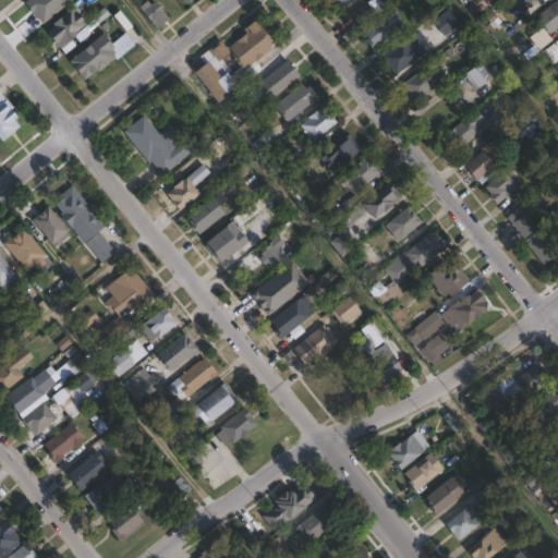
[(147,0),(150,4),(154,1),(168,19),(156,28),(142,11),(143,11),(140,7),(147,0)]
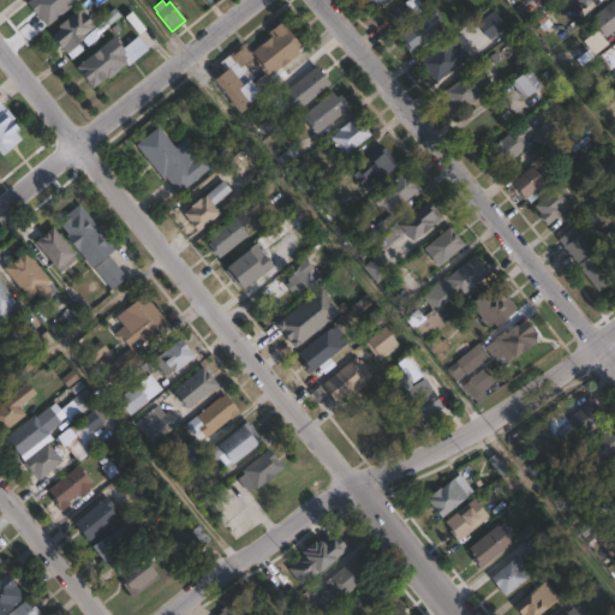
[(413,15),(395,29),(384,16),(402,1),(413,15)]
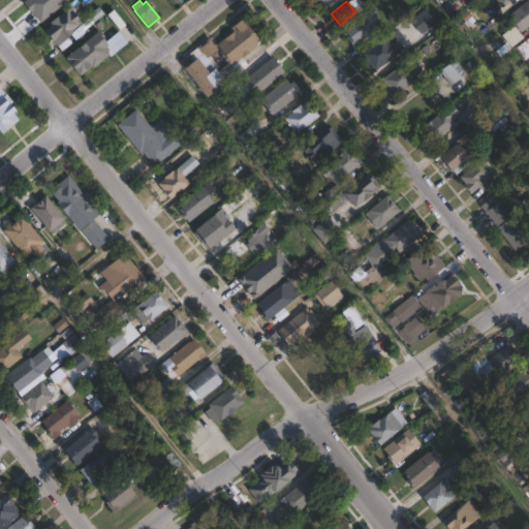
[(528,25),(521,32),(508,17),(528,1),(528,3),(528,25)]
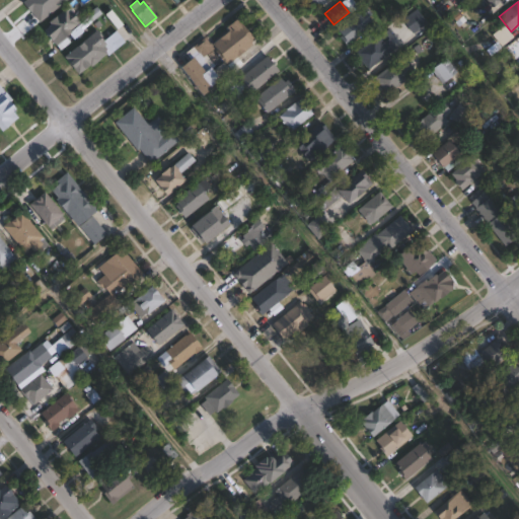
[(355,42),(348,48),(343,42),(346,40),(337,28),(364,5),(371,13),(366,17),(372,24),(354,41),(355,42)]
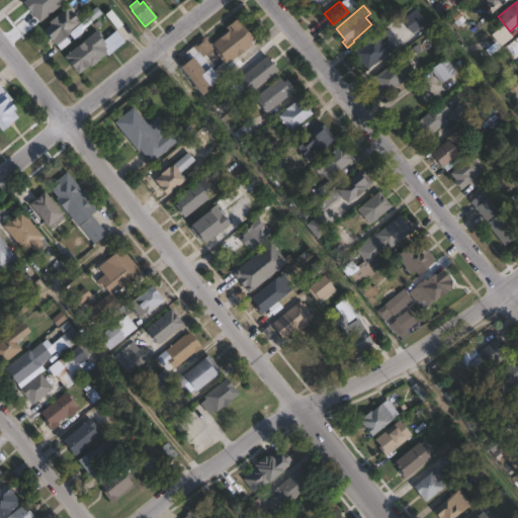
[(69,29),(70,31),(78,24),(83,31),(73,39),(68,33),(65,36),(69,42),(60,50),(44,30),(51,25),(48,21),(66,7),(78,22),(69,29)]
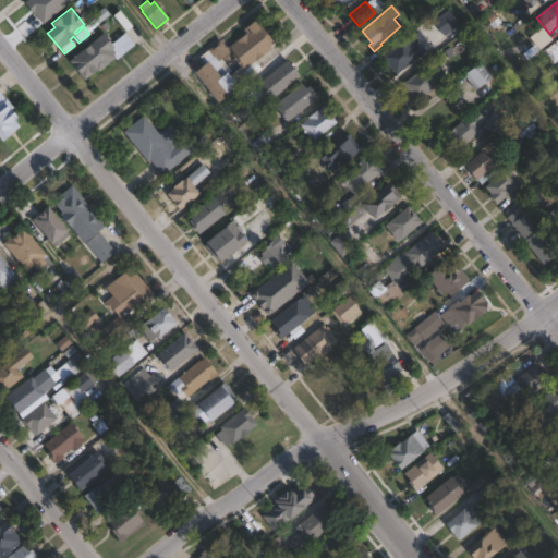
[(458,25),(443,35),(433,21),(448,11),(458,25)]
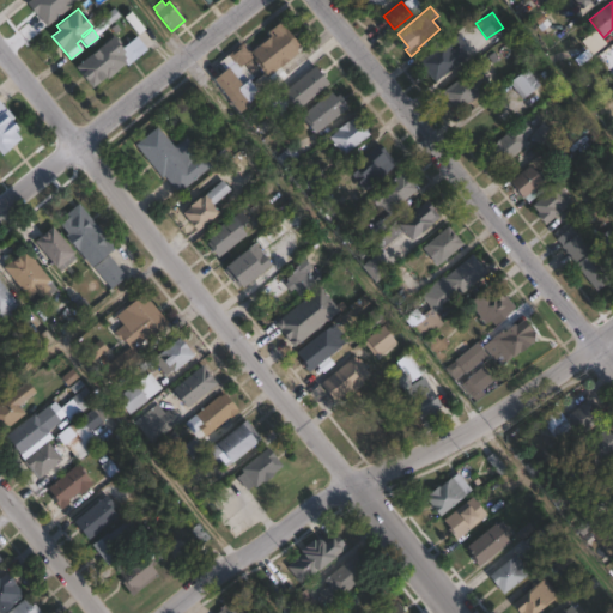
[(296,52),(267,74),(266,72),(262,74),(253,62),(255,60),(249,52),(269,36),(266,32),(279,22),(299,47),(295,50),(296,52)]
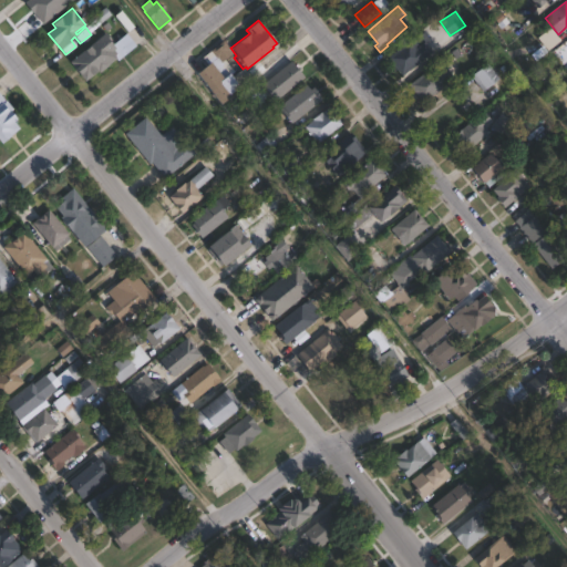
[(566,48),(557,55),(559,58),(544,71),(533,58),(566,30),(566,31),(566,48)]
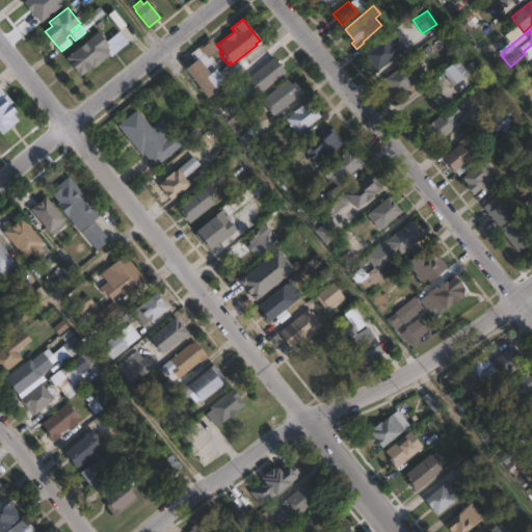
[(100,36),(105,43),(117,31),(127,43),(110,57),(108,55),(91,69),(90,68),(80,77),(64,58),(98,30),(102,34),(100,36)]
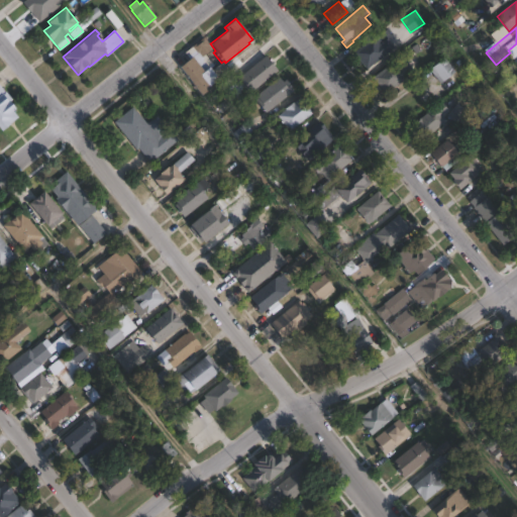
[(386,30),(391,36),(388,39),(394,47),(367,70),(353,53),(377,33),(379,35),(386,30)]
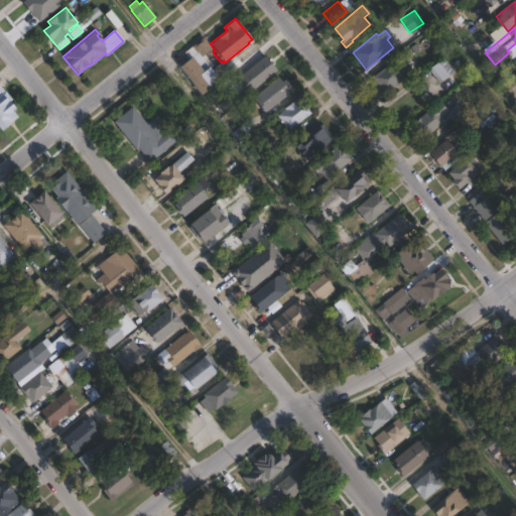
[(203,37),(208,43),(209,42),(212,45),(211,46),(212,48),(201,57),(191,46),(203,37)]
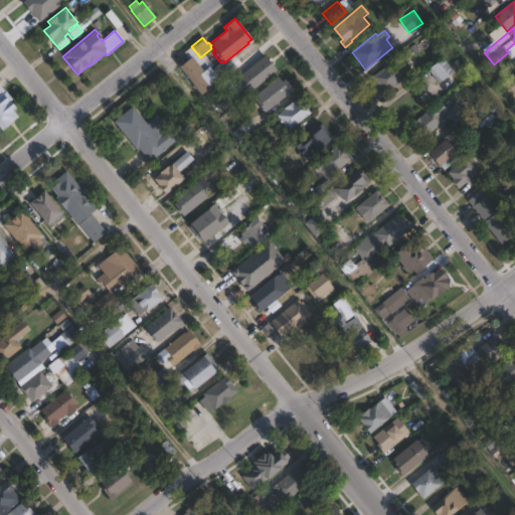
[(412,70),(382,93),(371,77),(407,50),(415,62),(409,67),(412,70)]
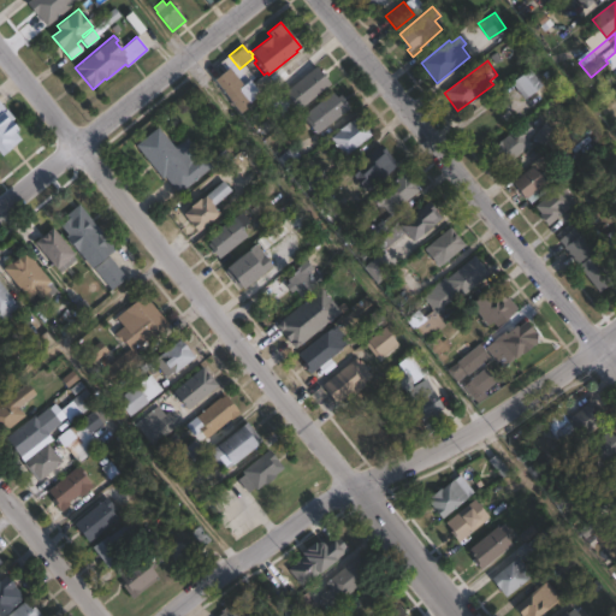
[(332,84),(300,112),(283,93),(315,65),(332,84)]
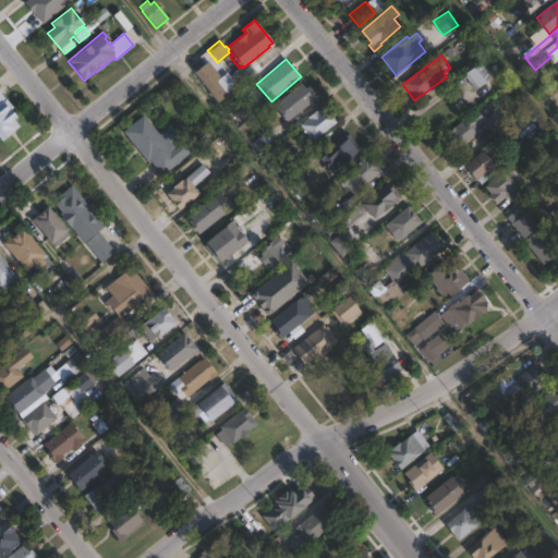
[(206,62),(219,77),(225,72),(235,86),(228,93),(229,93),(218,102),(193,73),(206,62)]
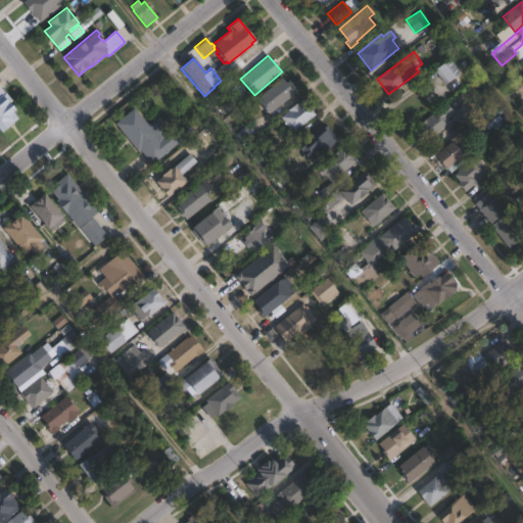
[(460,73),(445,84),(434,69),(448,58),(460,73)]
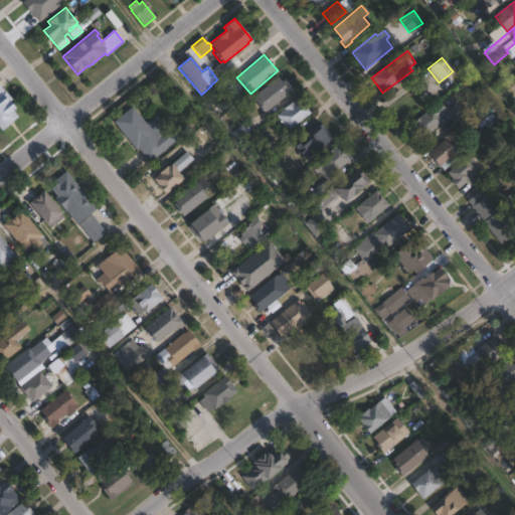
[(278,76),(281,80),(284,78),(293,90),(264,114),(254,102),(255,102),(252,97),(278,76)]
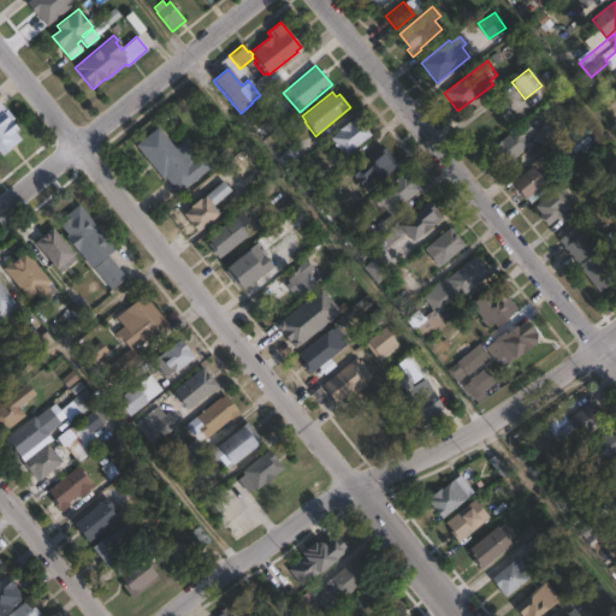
[(11,120),(18,129),(15,132),(21,138),(0,157),(0,102),(13,118),(11,120)]
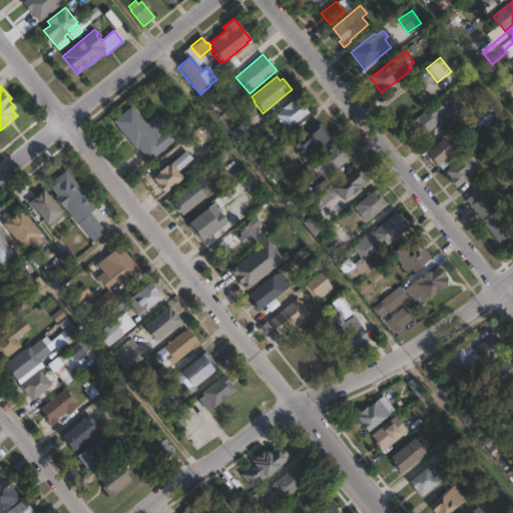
[(298,96),(310,111),(287,130),(281,122),(280,122),(279,120),(280,120),(276,114),(283,109),(282,108),(291,100),(292,102),(298,96)]
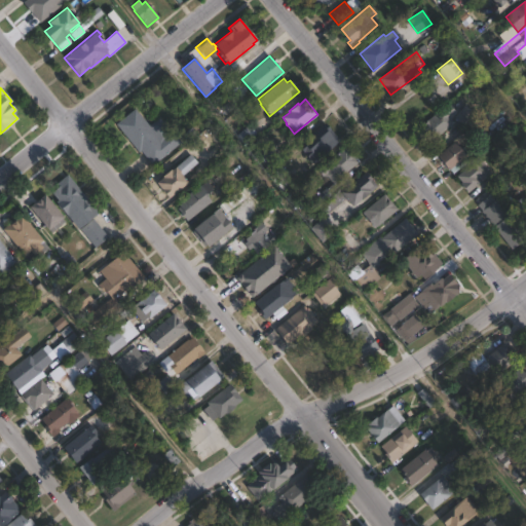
[(454,122),(428,145),(420,135),(424,132),(420,126),(448,103),(456,113),(450,118),(454,122)]
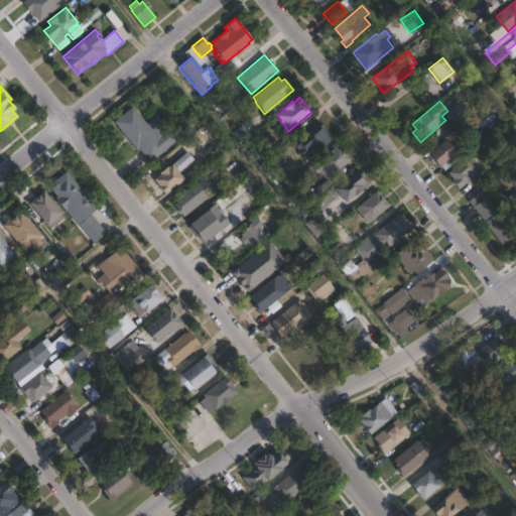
[(467,111),(457,124),(446,115),(457,102),(467,111)]
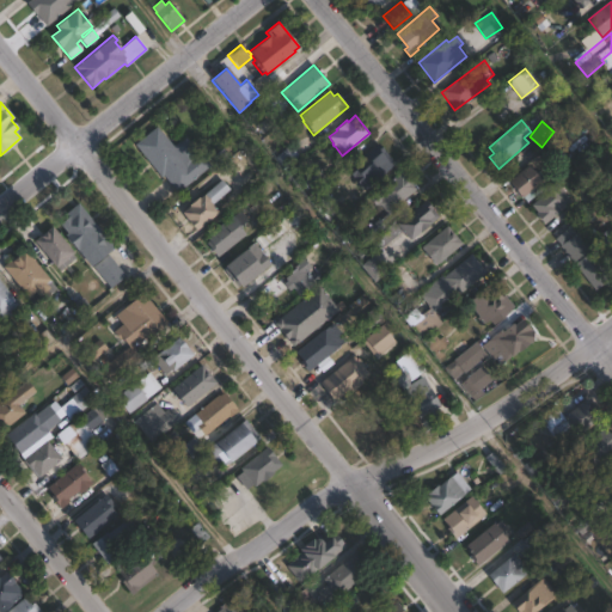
[(157,127),(185,163),(199,152),(210,166),(177,194),(163,176),(160,177),(134,145),(157,127)]
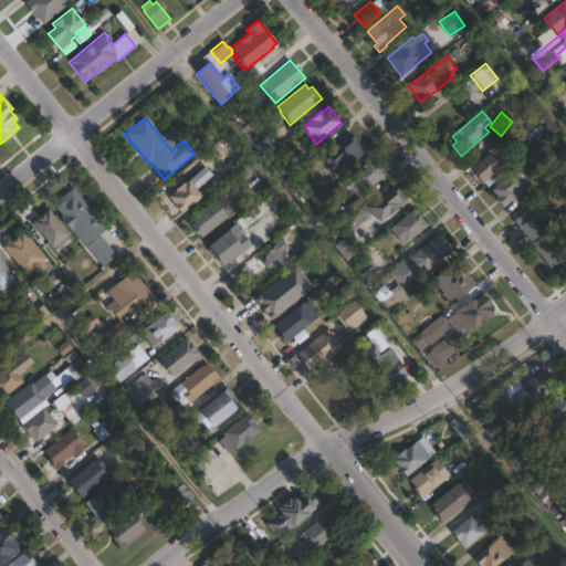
[(278,146),(263,157),(254,146),(269,134),(278,146)]
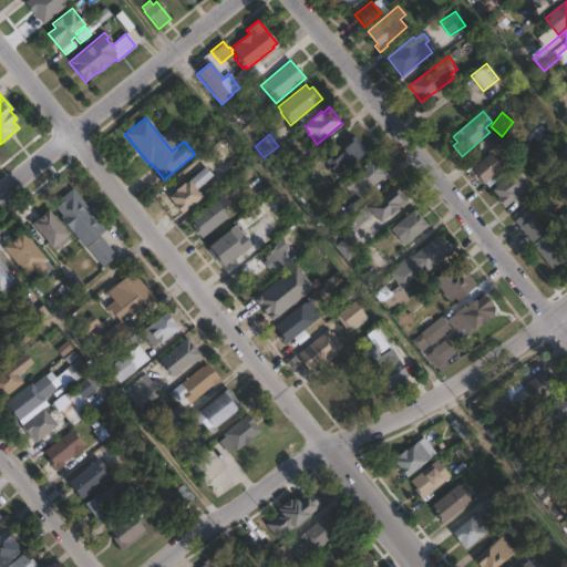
[(361,147),(333,172),(329,167),(328,168),(322,163),(325,161),(321,158),(349,134),(361,147)]
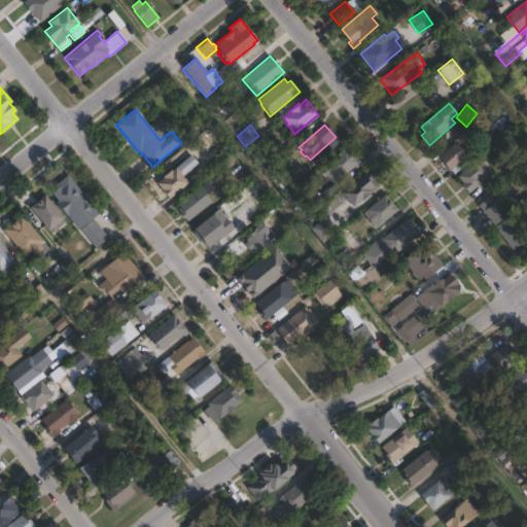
[(469,162),(454,174),(451,170),(449,171),(437,156),(456,142),(466,156),(465,157),(469,162)]
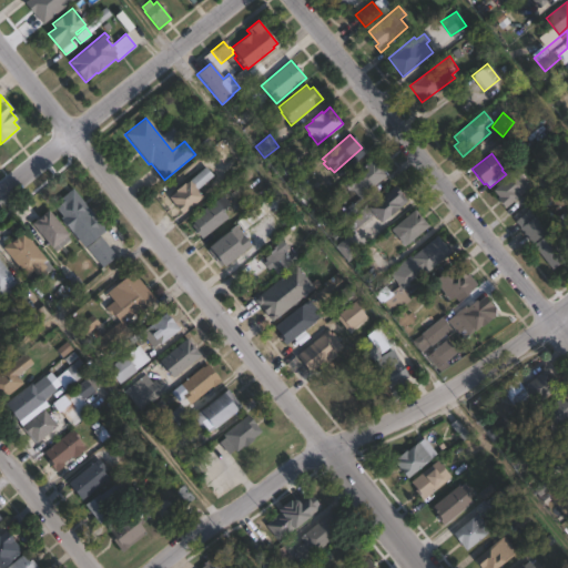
[(373,159),(378,165),(379,164),(388,174),(359,199),(353,191),(352,192),(351,190),(348,192),(343,184),(373,159)]
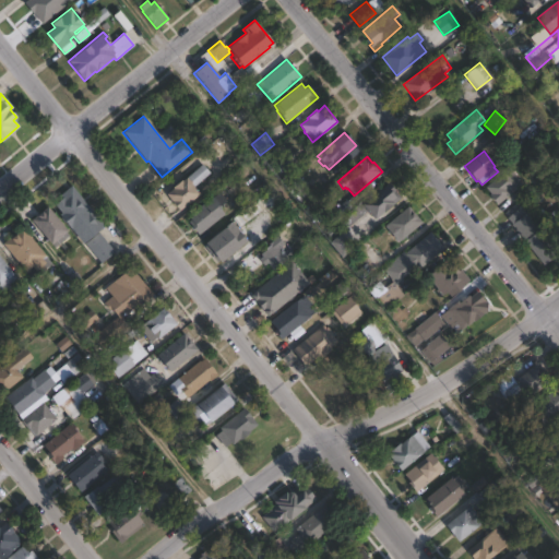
[(294,170),(280,180),(272,169),(286,159),(294,170)]
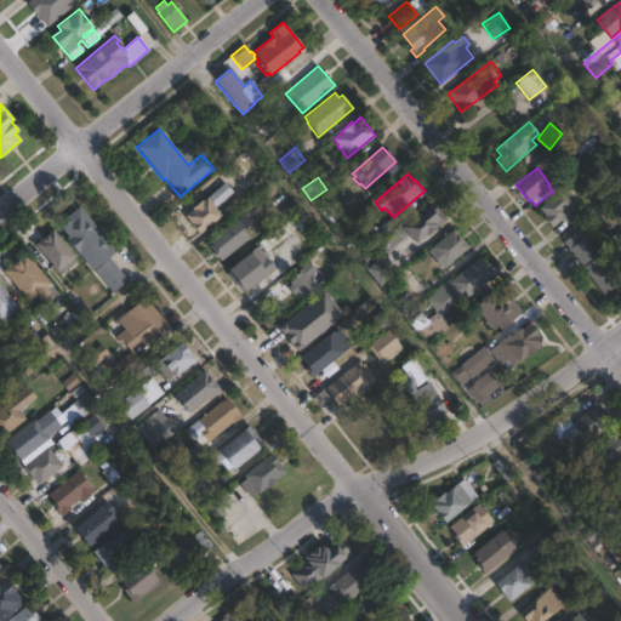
[(232,193),(214,208),(221,216),(197,235),(182,217),(191,210),(191,209),(200,200),(201,201),(224,183),(232,193)]
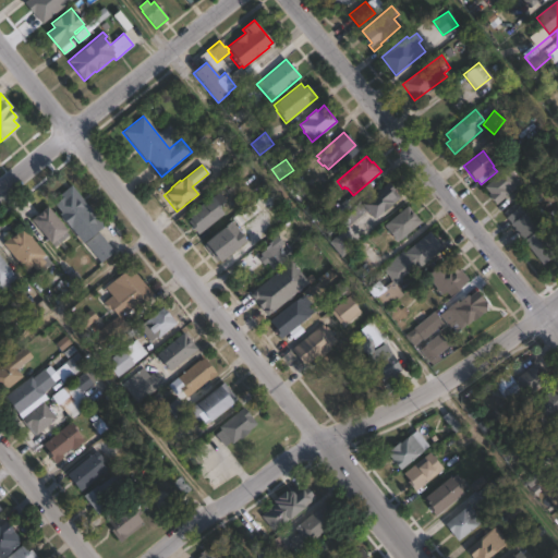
[(548,177),(535,187),(526,177),(540,166),(548,177)]
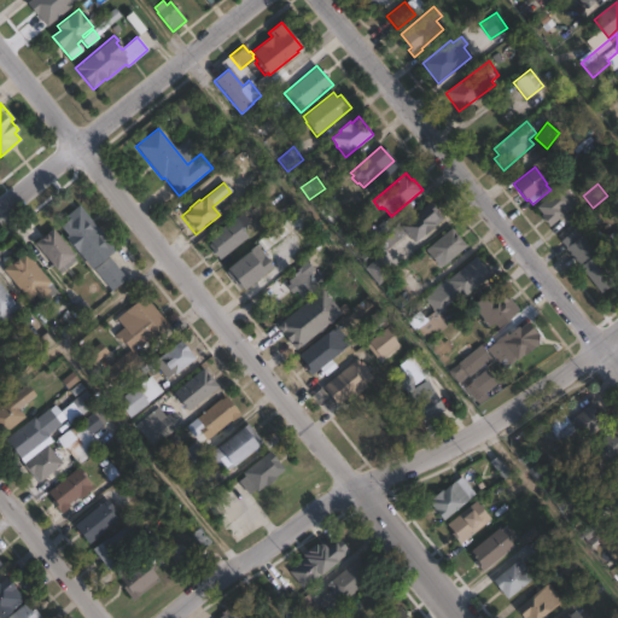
[(569,194),(571,197),(572,196),(575,199),(573,200),(577,204),(548,226),(540,216),(542,214),(536,208),(563,185),(570,193),(569,194)]
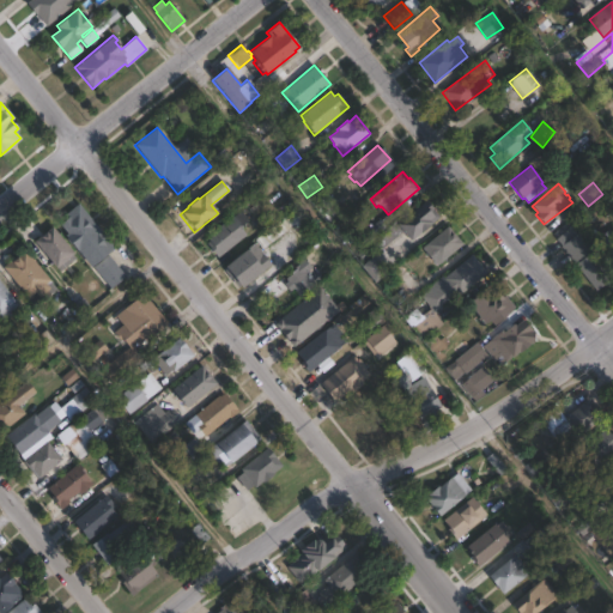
[(441,218),(412,242),(402,231),(382,249),(375,240),(394,223),(396,225),(426,200),(441,218)]
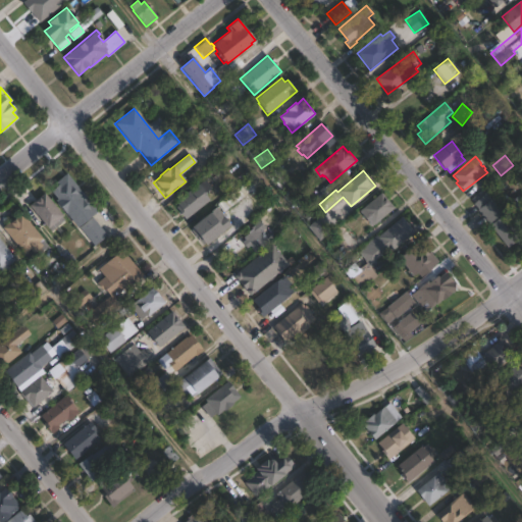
[(348,175),(327,193),(328,194),(320,201),(314,194),(323,187),(324,188),(345,171),(348,175)]
